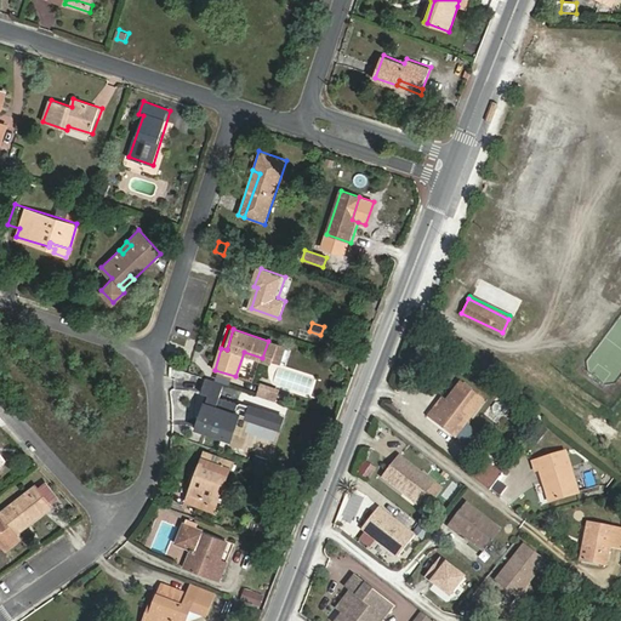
[(224,383),(208,377),(203,392),(209,393),(201,416),(204,417),(200,427),(231,438),(239,412),(235,411),(237,408),(241,405),(249,408),(246,416),(280,427),(284,415),(268,410),(263,412),(261,408),(241,402),(239,403),(220,397),(224,383)]
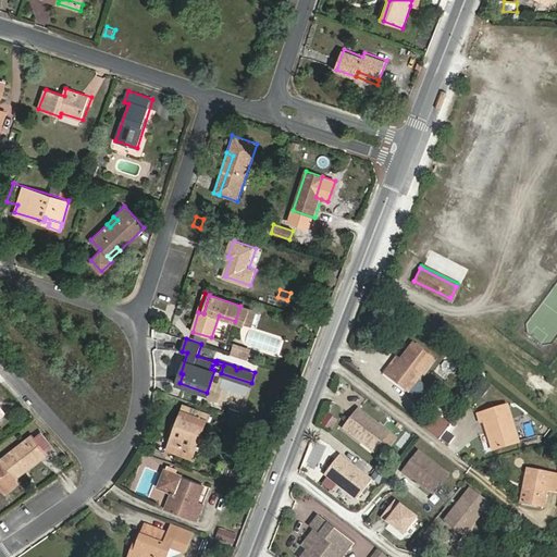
[(400,357),(388,374),(408,388),(432,357),(412,342),(400,357)]
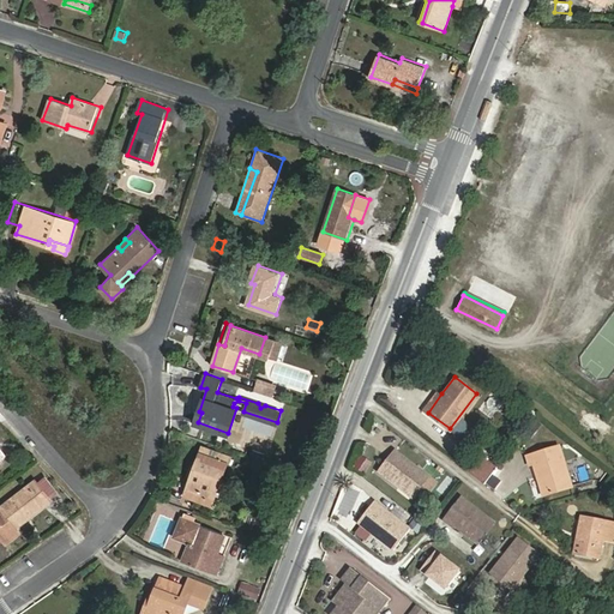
[(423,409),(428,413),(441,393),(438,392),(423,409)]
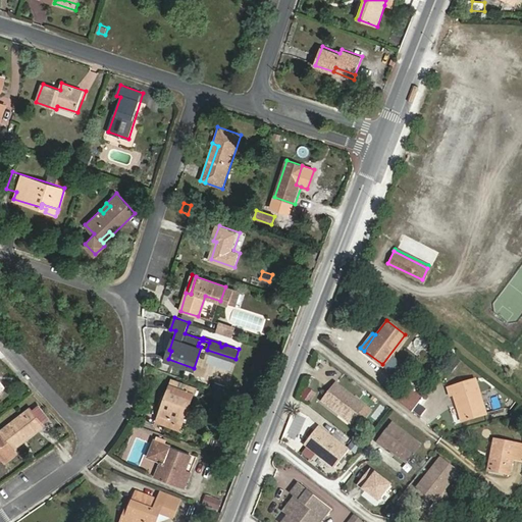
[(473,378),(446,386),(448,396),(454,394),(461,420),(483,414),(473,378)]
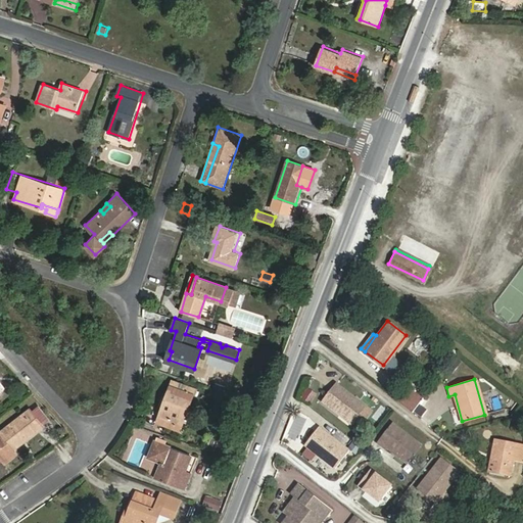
[(215,383),(214,390),(225,392),(226,385),(215,383)]
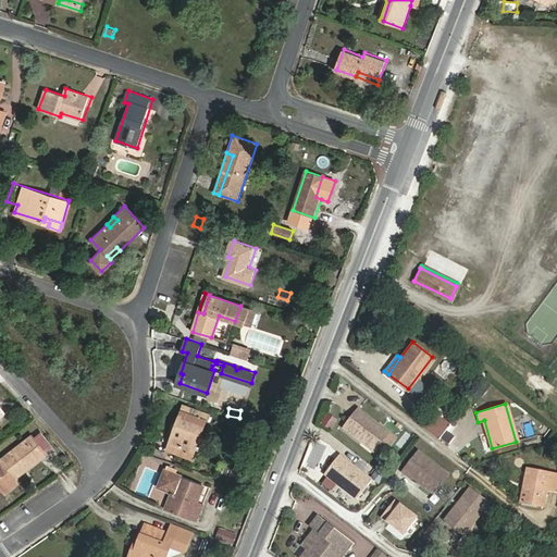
[(390,435),(391,435),(358,410),(343,429),(376,454),(380,448),(390,435)]
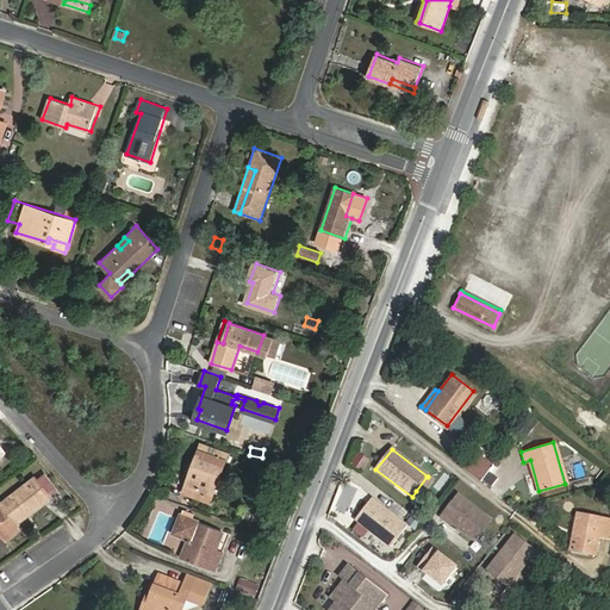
[(212,502),(215,493),(210,491),(218,467),(224,470),(228,460),(203,450),(187,492),(212,502)]
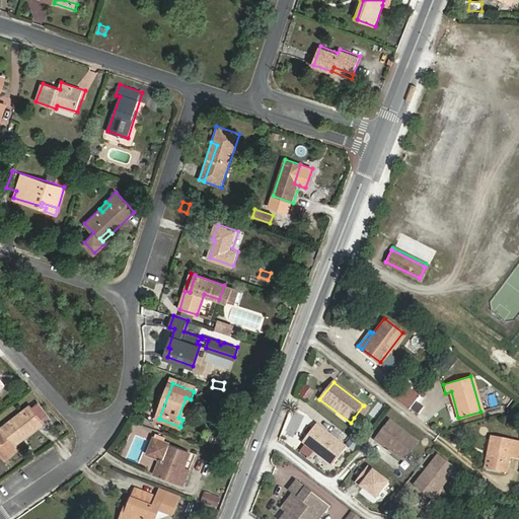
[(405,384),(395,398),(409,409),(419,394),(405,384)]
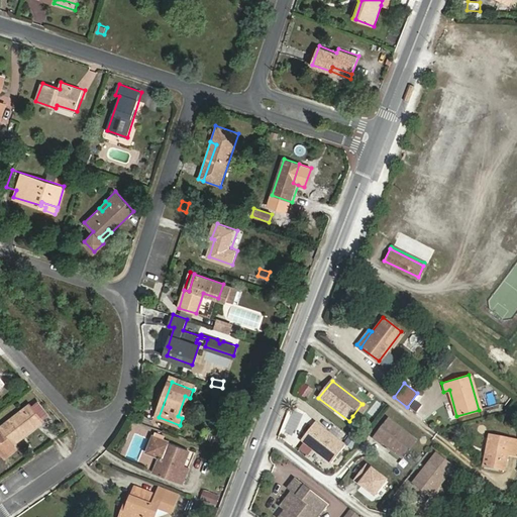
[(304,385),(300,392),(310,398),(314,391),(304,385)]
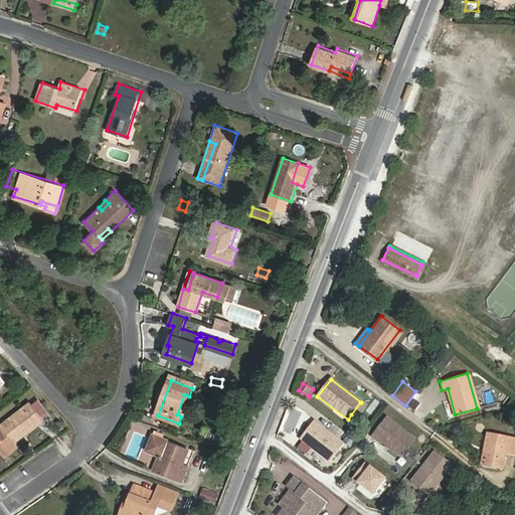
[(177,414),(181,416),(189,396),(184,394),(177,414)]
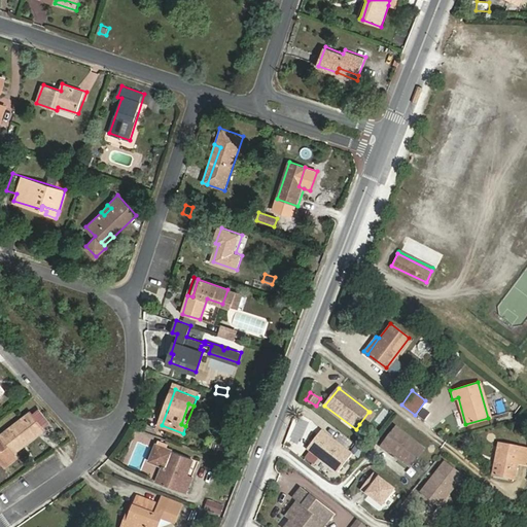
[(46,430),(32,412),(0,434),(0,468),(15,457),(13,454),(46,430)]
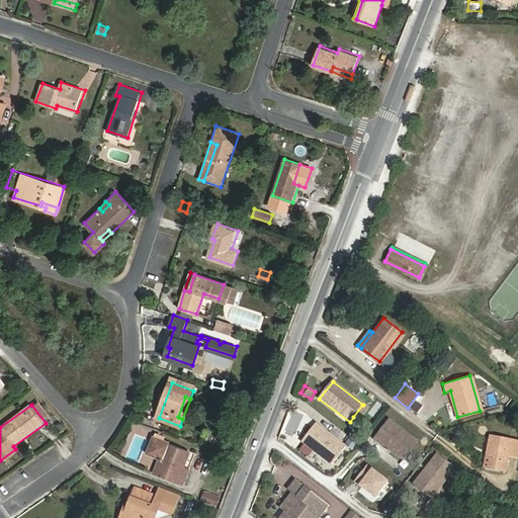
[(368,410),(362,405),(353,417),(359,422),(368,410)]
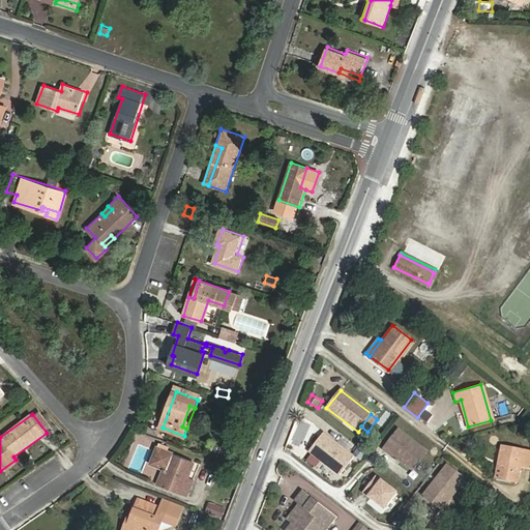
[(383,447),(382,448),(388,453),(390,451),(411,468),(424,450),(396,429),(383,447)]
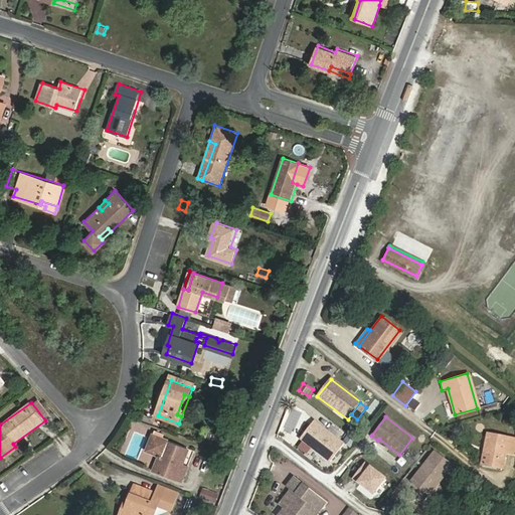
[(331,463),(345,446),(314,422),(301,440),(331,463)]
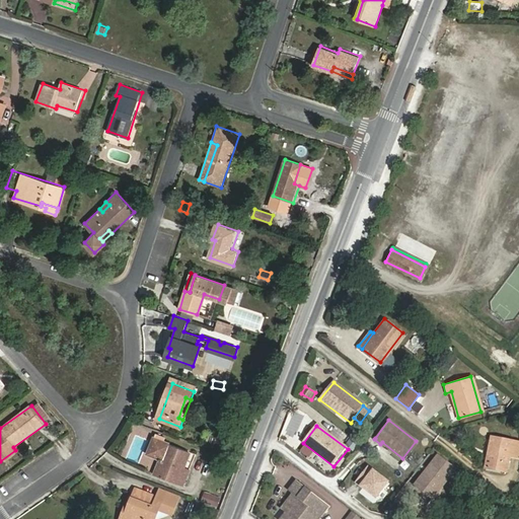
[(492,452),(489,468),(505,471),(508,454),(518,455),(518,441),(489,435),(486,451),(492,452)]
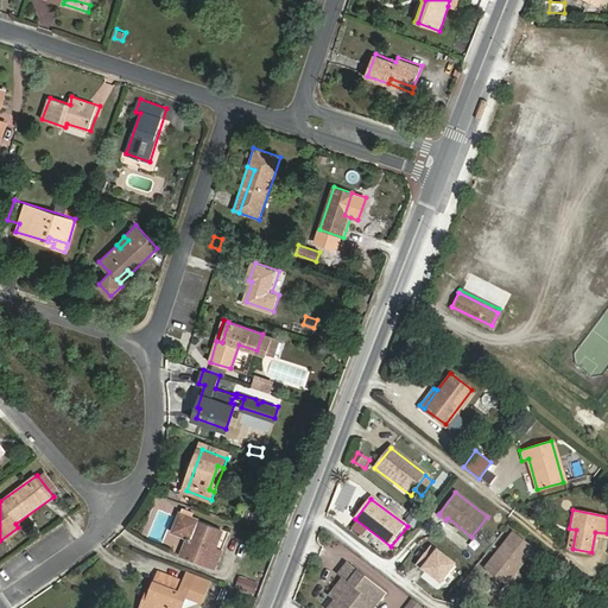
[(230,531),(182,513),(175,531),(187,536),(179,555),(217,568),(230,531)]
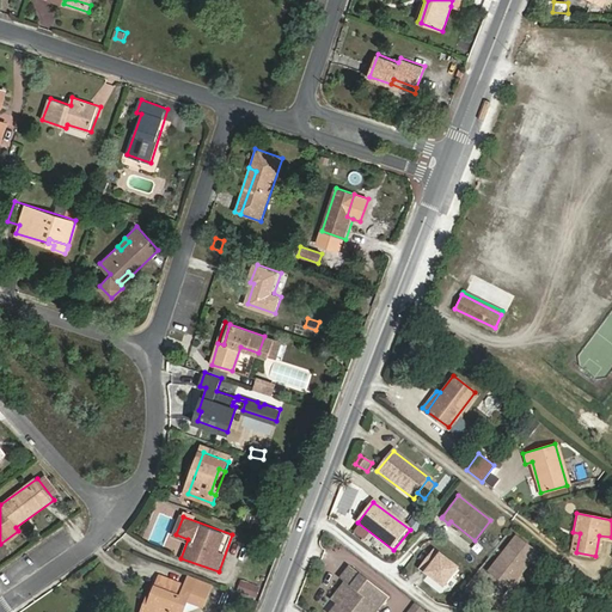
[(569,551),(576,552),(580,533),(573,532),(569,551)]
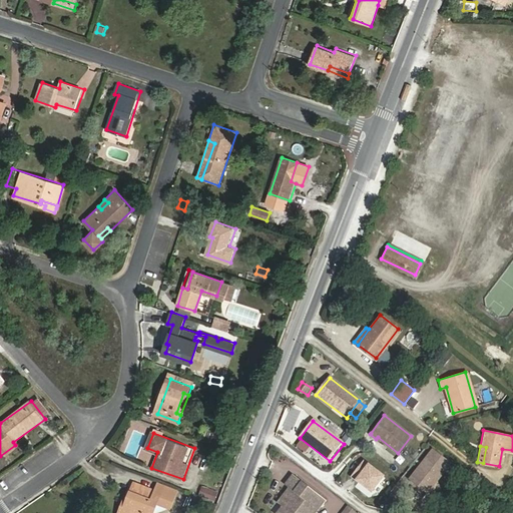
[(452,464),(434,450),(420,469),(421,470),(420,472),(418,471),(411,480),(428,493),(427,495),(433,500),(443,487),(437,483),(452,464)]
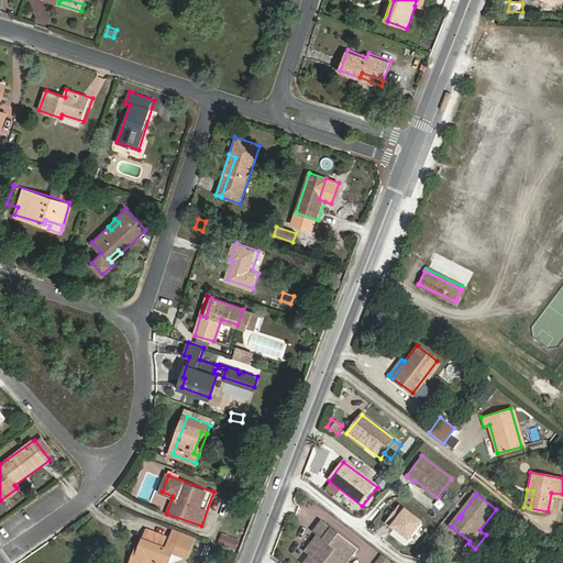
[(390,528),(414,544),(426,528),(404,511),(390,528)]
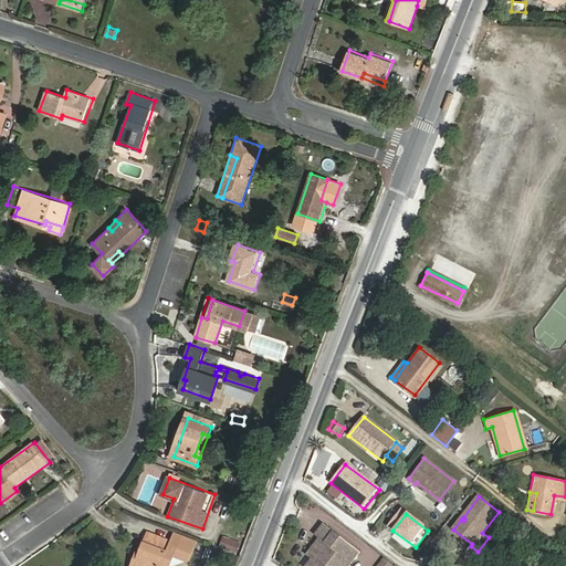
[(509,523),(505,521),(491,540),(494,542),(509,523)]
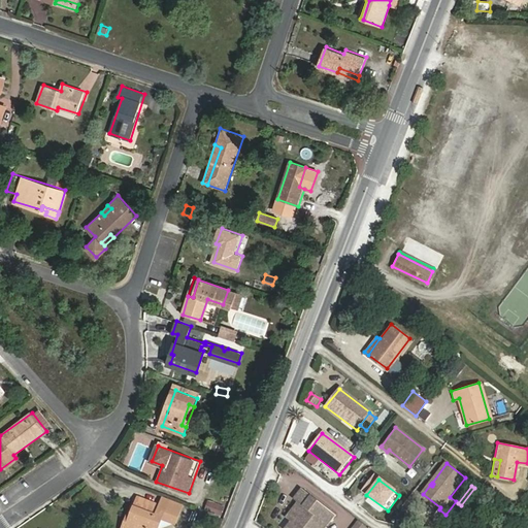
[(294,502),(298,504),(302,508),(300,513),(301,514),(298,519),(296,518),(291,524),(288,527),(318,527),(322,523),(328,527),(336,518),(301,491),(294,502)]
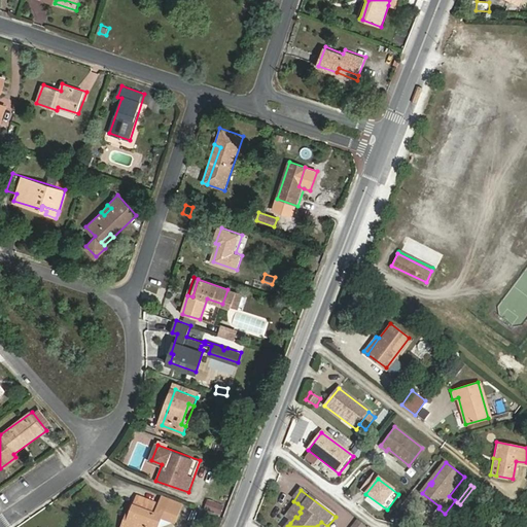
[(129,521),(124,519),(119,526),(149,526),(153,515),(161,517),(173,521),(180,501),(177,500),(161,494),(157,502),(138,495),(131,513),(129,521)]
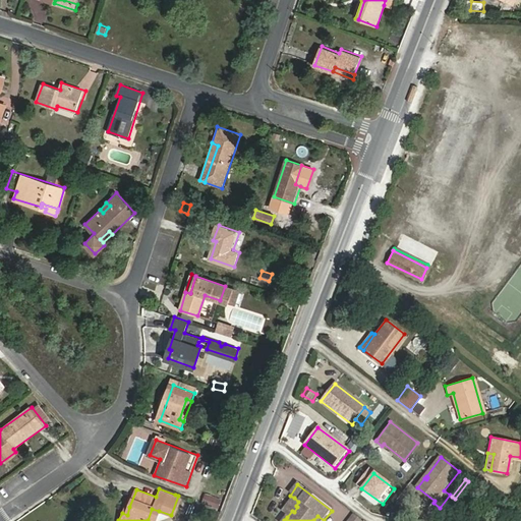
[(298,502),(294,498),(282,513),(287,517),(292,511),(294,512),(297,507),(296,506),(298,502)]
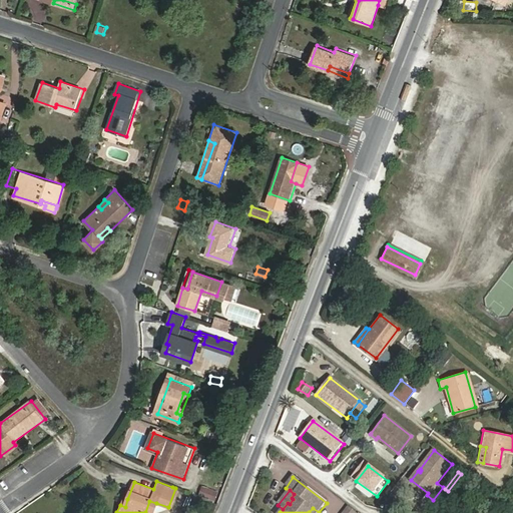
[(152,512),(156,503),(149,501),(145,512),(152,512)]
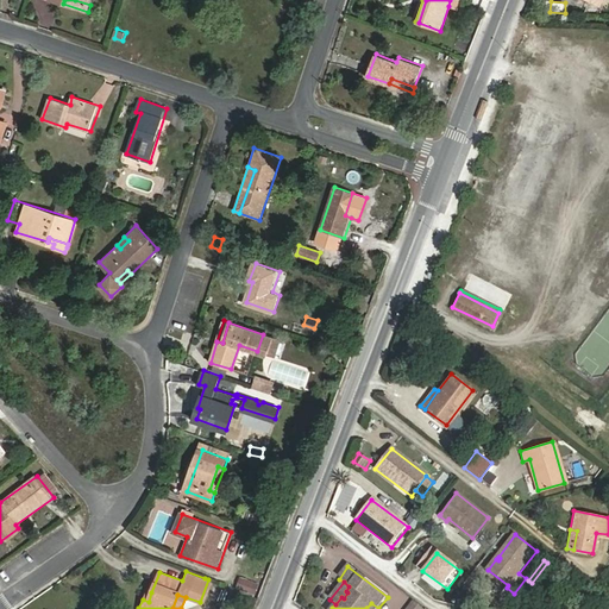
[(406,608),(425,608),(426,608),(414,598),(406,608)]
